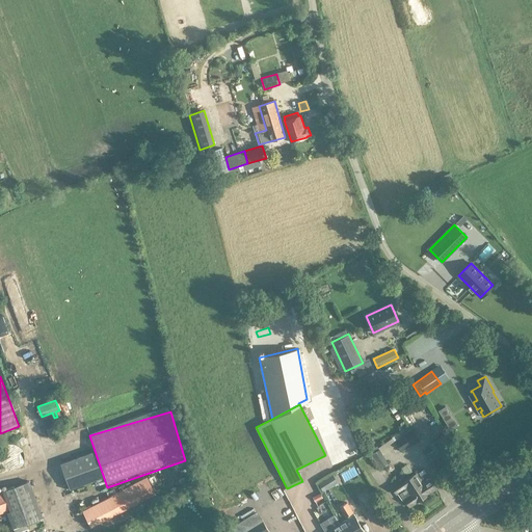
[(450,428),(457,424),(453,418),(446,422),(450,428)]
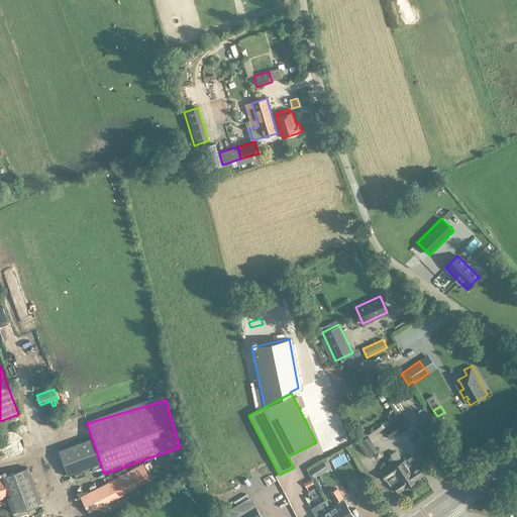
[(383,416),(393,411),(391,407),(381,411),(383,416)]
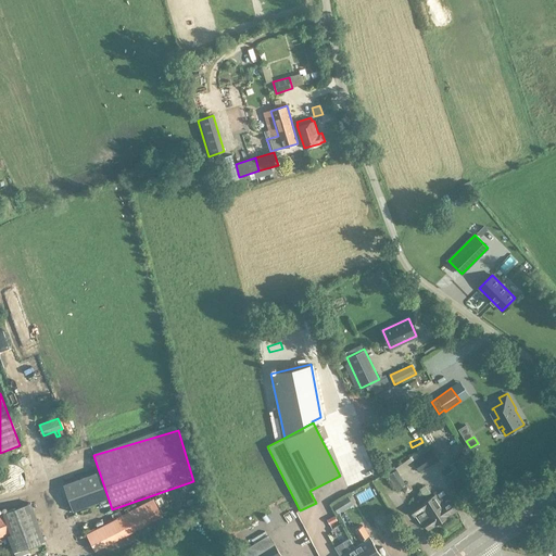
[(331,453),(344,471),(361,460),(349,441),(331,453)]
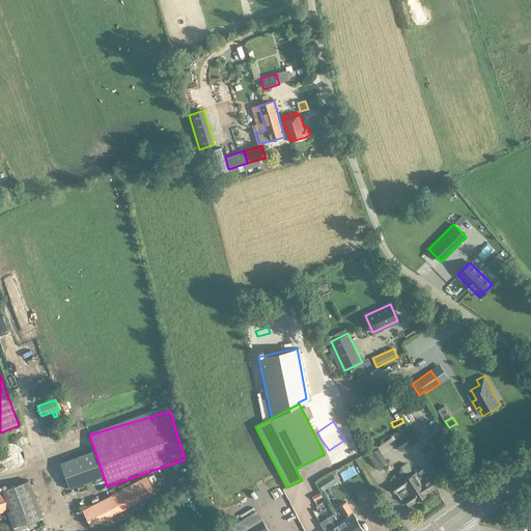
[(401,451),(419,440),(409,424),(391,437),(401,451)]
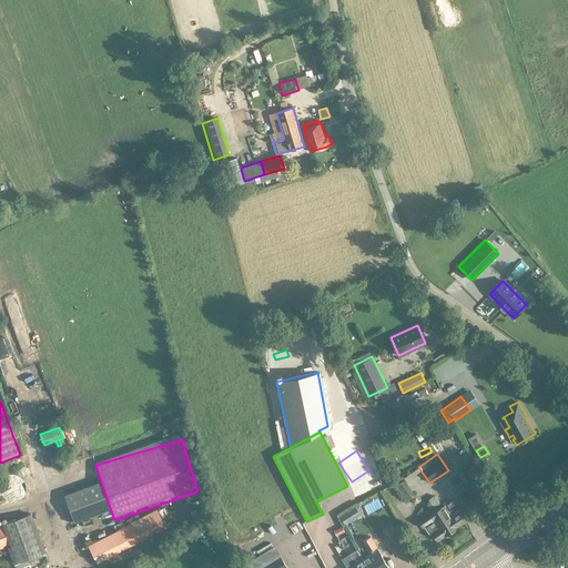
[(475,465),(472,467),(476,473),(470,476),(467,470),(459,476),(463,482),(456,486),(460,494),(484,479),(475,465)]
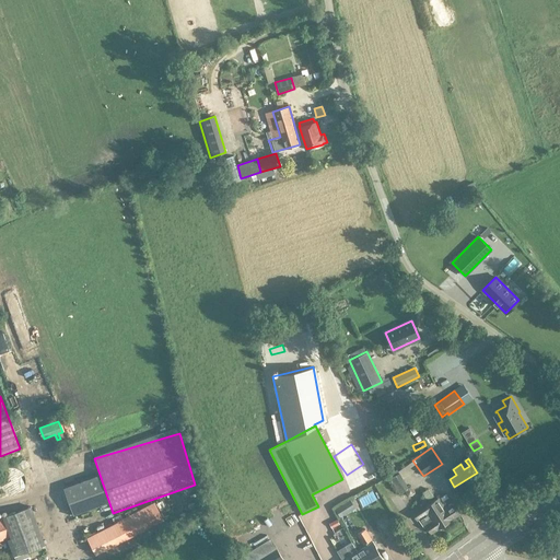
[(65,488),(73,514),(108,502),(98,476),(65,488)]
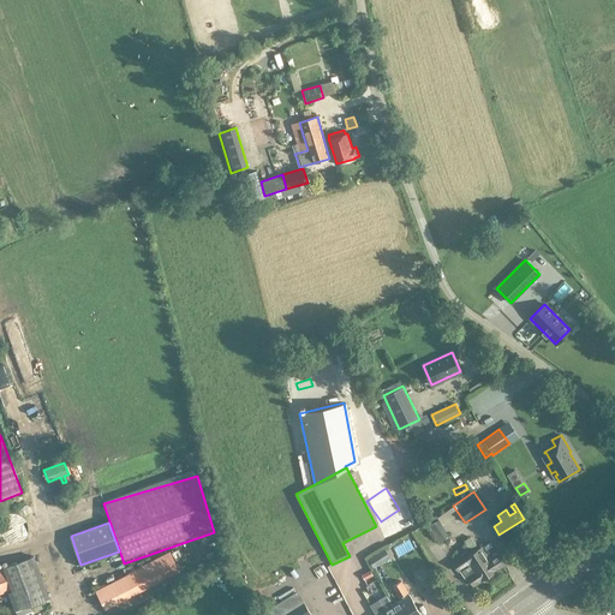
[(483,547),(471,554),(487,577),(497,569),(505,565),(497,553),(490,557),(485,550),(483,547)]
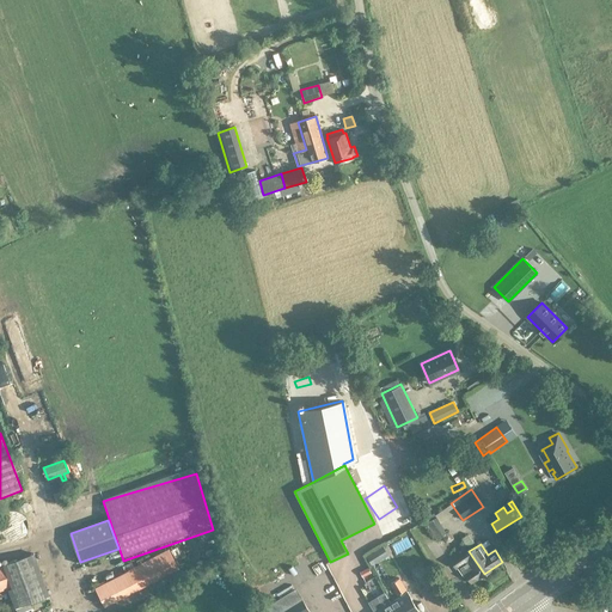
[(371,555),(367,557),(372,565),(377,563),(389,555),(384,546),(371,555)]
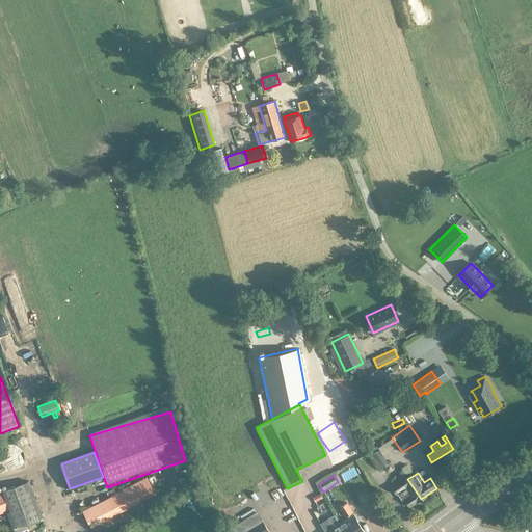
[(404,477),(391,486),(396,494),(398,493),(402,500),(404,499),(409,506),(415,502),(415,503),(421,499),(407,479),(406,480),(404,477)]
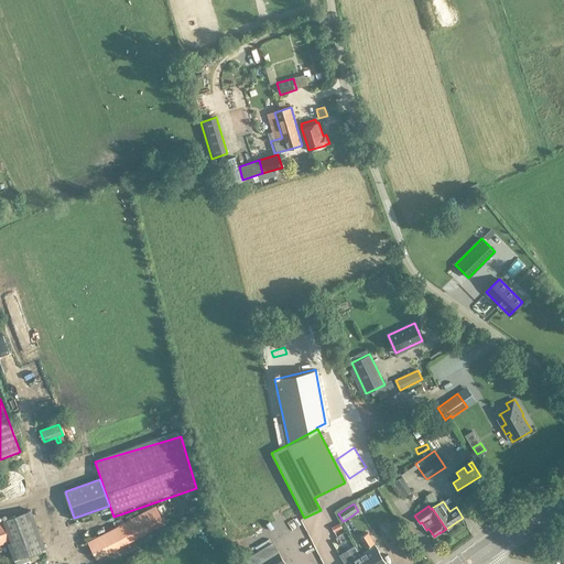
[(116,528),(88,542),(97,559),(165,523),(156,507),(129,520),(130,521),(125,523),(116,528)]
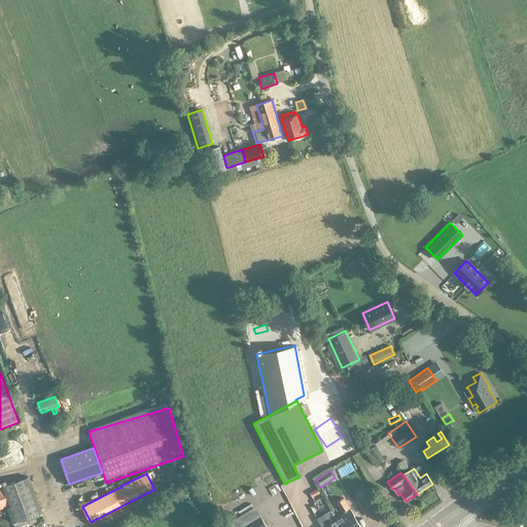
[(29,477),(2,486),(10,506),(6,507),(12,524),(13,523),(27,519),(28,518),(36,515),(42,513),(29,477)]
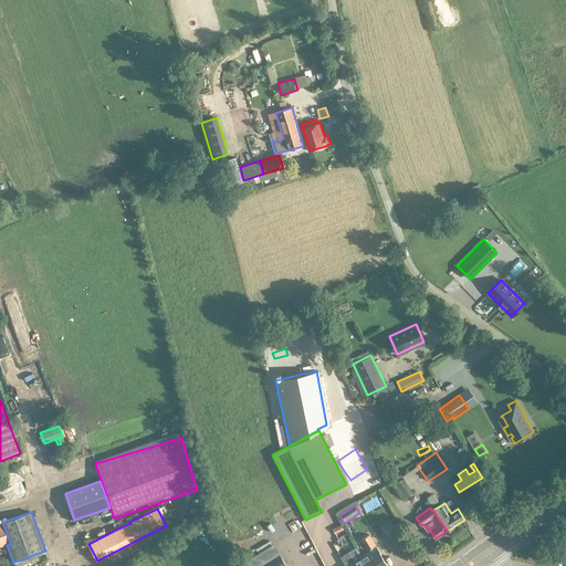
[(326,521),(306,525),(308,533),(327,528),(326,521)]
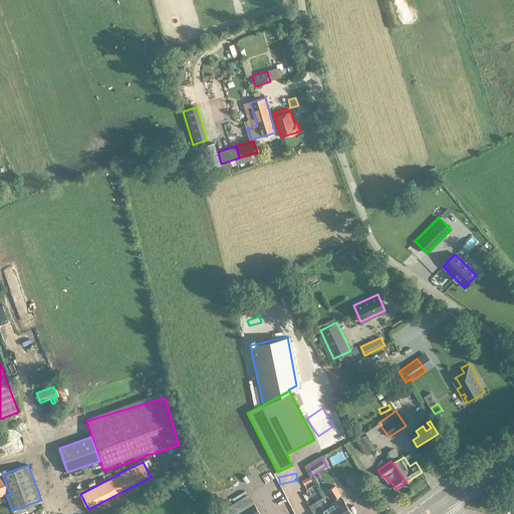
[(2,474),(0,474),(0,496),(5,494),(9,493),(2,474)]
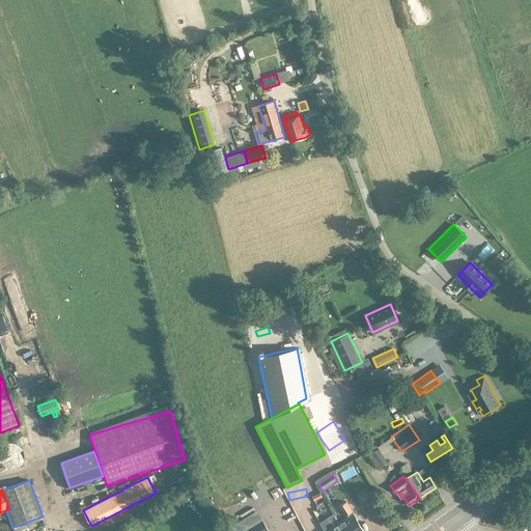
[(374,506),(365,490),(356,495),(365,511),(374,506)]
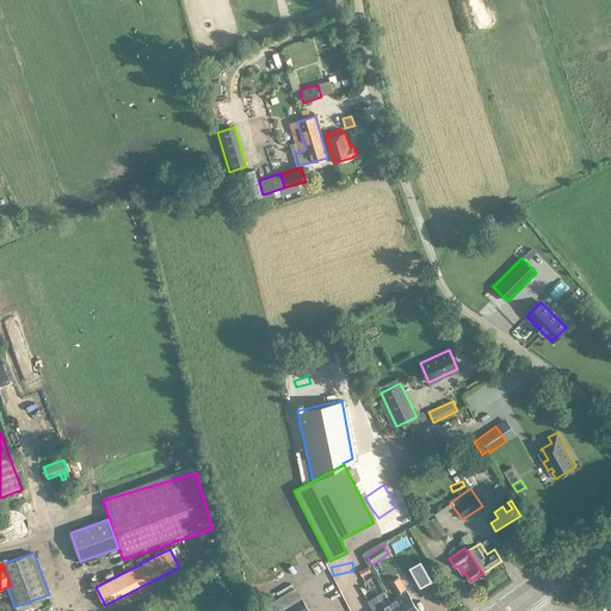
[(356,569),(344,575),(357,602),(369,596),(356,569)]
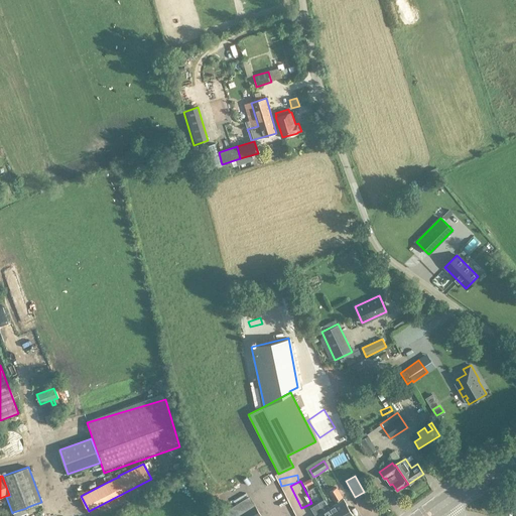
[(329,493),(335,502),(343,497),(337,488),(329,493)]
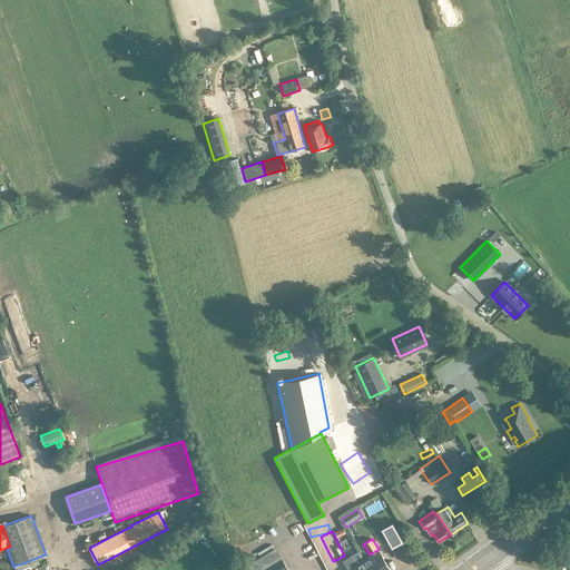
[(370,569),(365,561),(359,551),(353,554),(359,564),(354,567),(354,569),(370,569)]
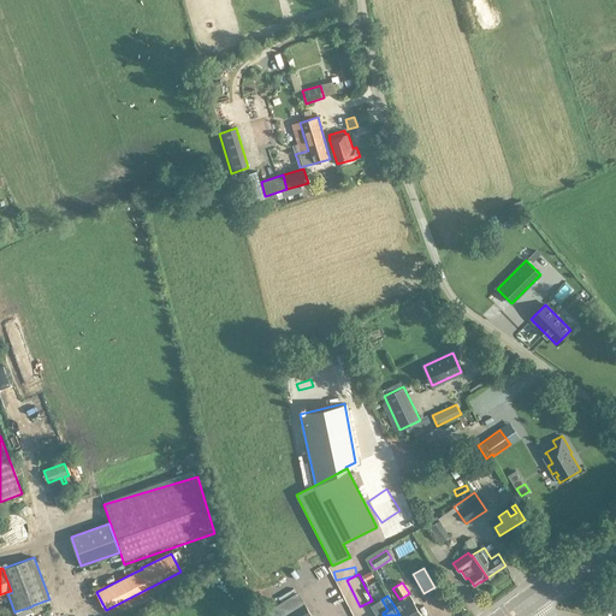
[(395,606),(400,615),(424,615),(412,596),(395,606)]
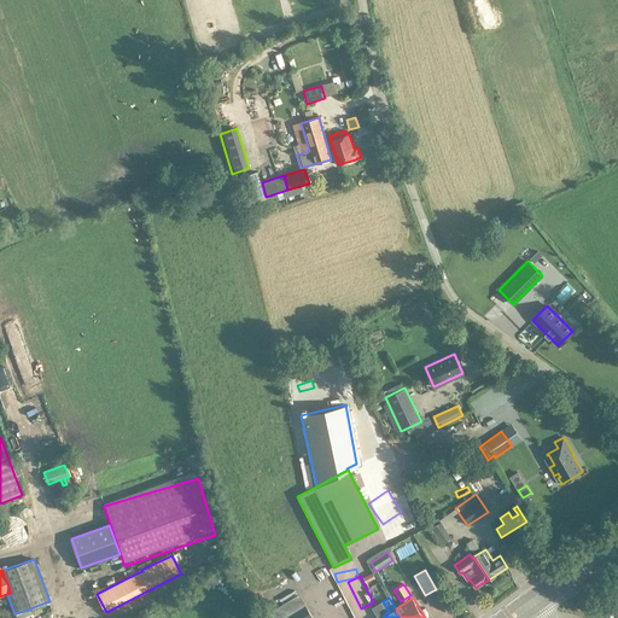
[(312,617),(304,605),(283,617),(312,617)]
